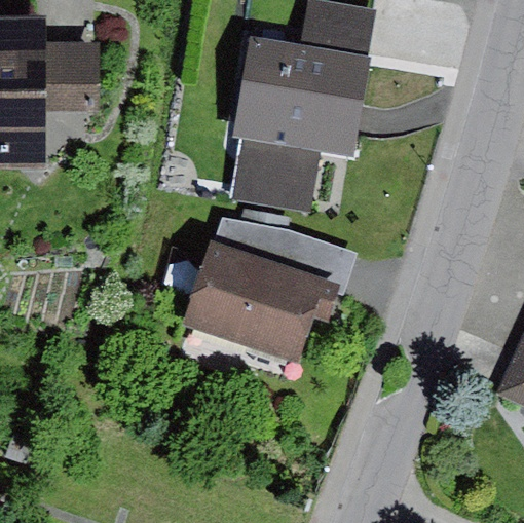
[(308,0),(300,48),(369,59),(377,9),(327,0),(308,0)]
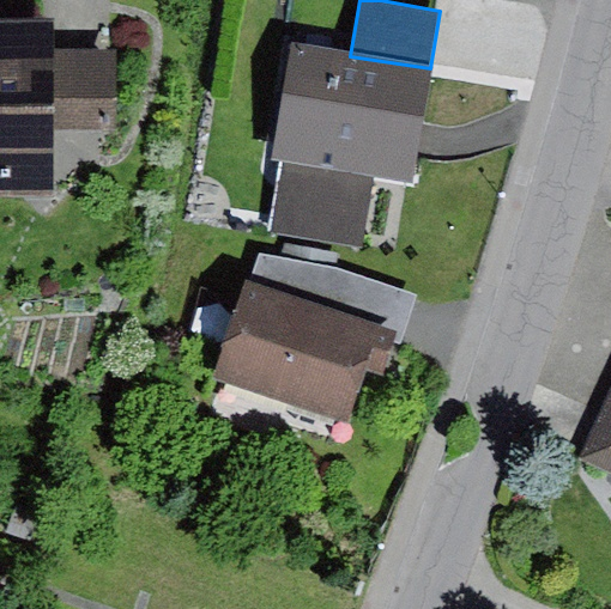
[(50,24),(0,23),(0,195),(53,196),(54,127),(113,127),(114,55),(49,54),(50,24)]
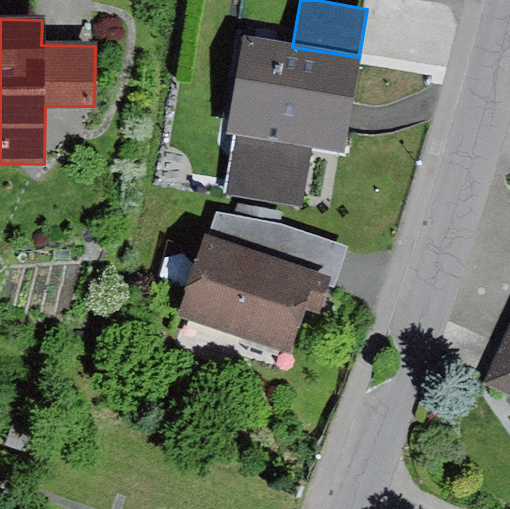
[(292,47),(245,39),(230,134),(235,135),(313,148),(344,152),(359,57),(292,47)]
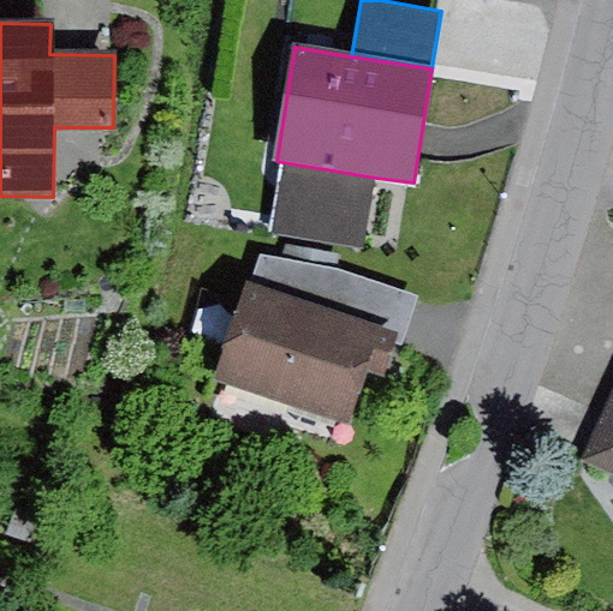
[(283,162),(271,233),(364,249),(376,178),(283,162)]
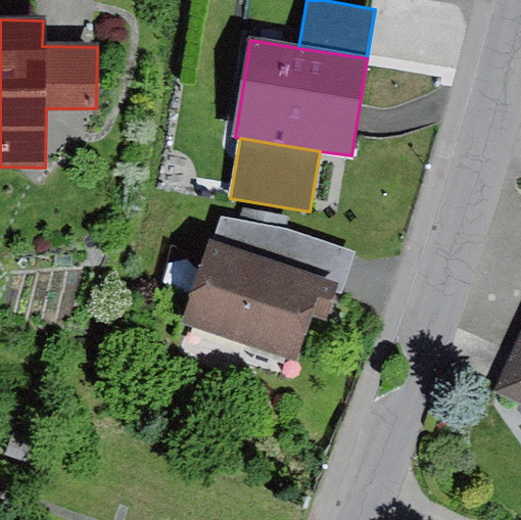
[(286,227),(219,216),(178,324),(293,363),(312,321),(333,324),(358,250),(286,227)]
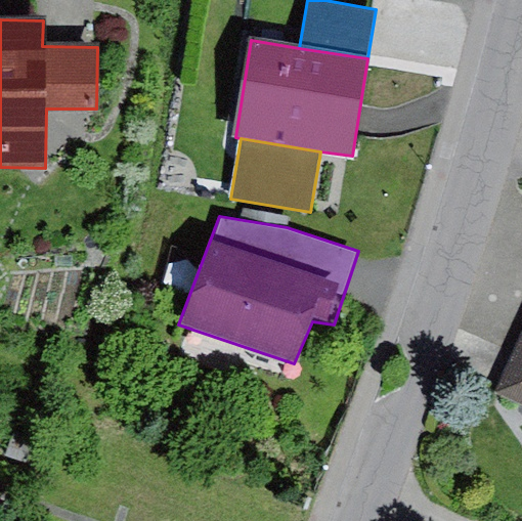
[(521,329),(492,394),(521,407),(521,329)]
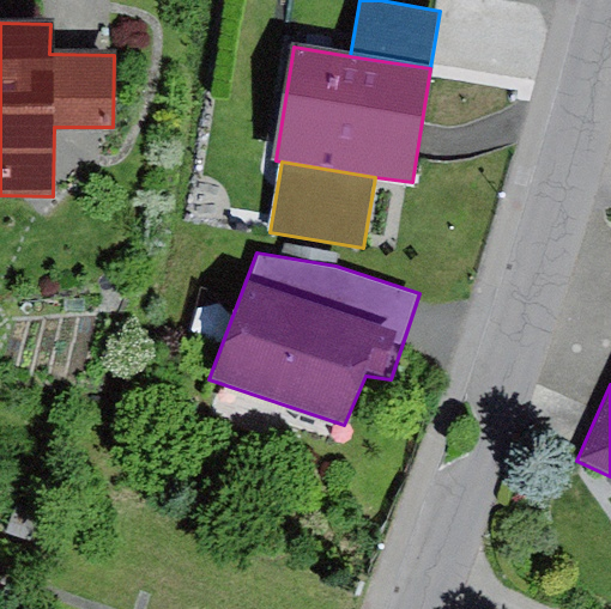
All buildings are outlined.
